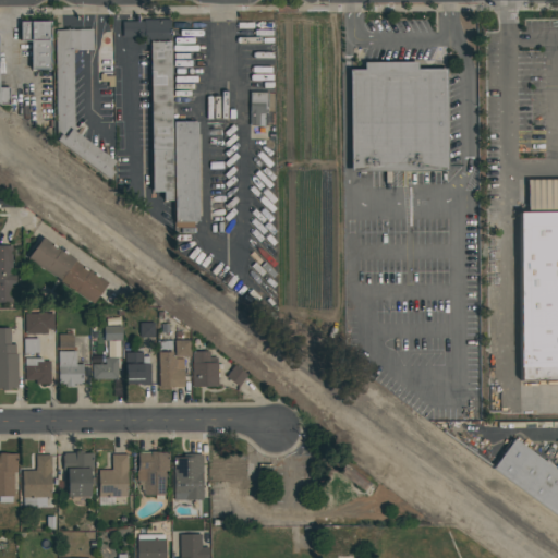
[(122,21),(122,37),(169,36),(168,21),(122,21)]
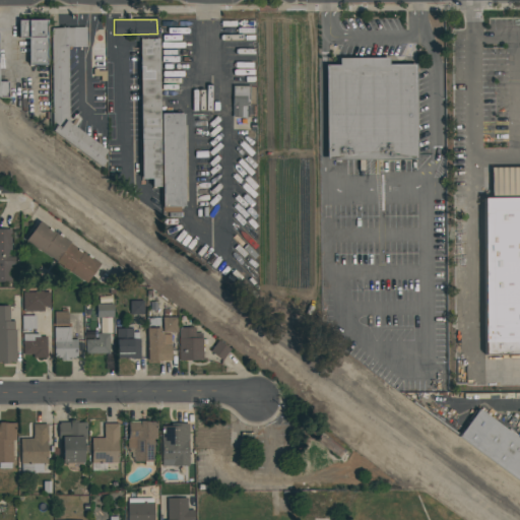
[(18,20),(18,37),(27,37),(28,65),(48,65),(47,20),(18,20)]
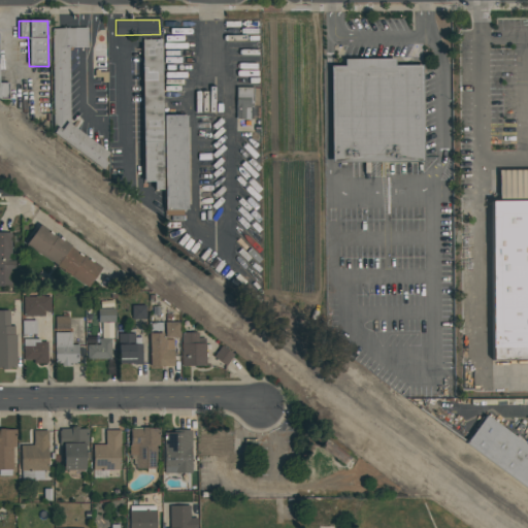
[(88,47),(87,28),(52,29),(53,135),(103,168),(106,164),(106,150),(69,126),(69,47),(88,47)]
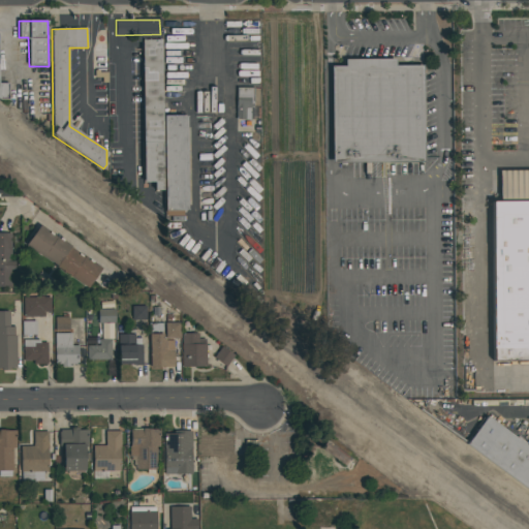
[(187,116),(162,116),(161,39),(142,39),(144,183),(154,183),(154,191),(164,190),(165,210),(188,210),(187,116)]
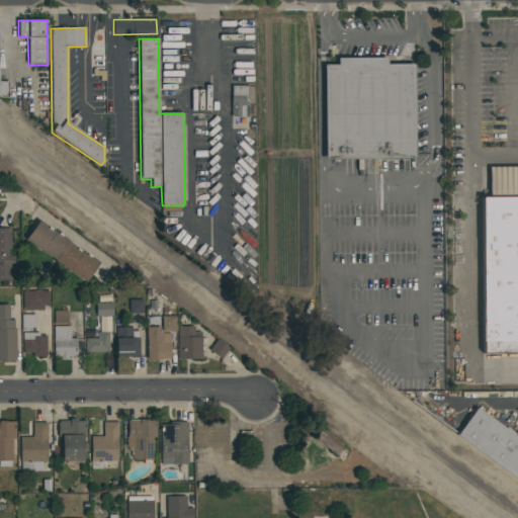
[(325,67),(325,162),(417,162),(417,67),(389,67),(389,61),(339,61),(339,67),(325,67)]
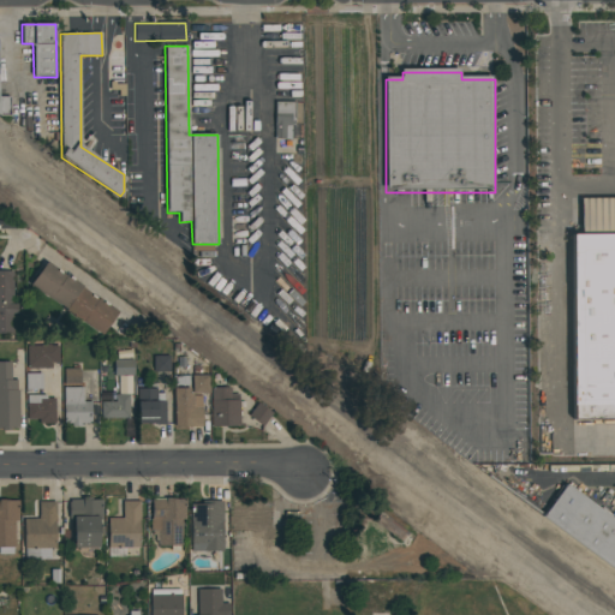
[(293,103),(275,102),(275,139),(292,139),(293,103)]
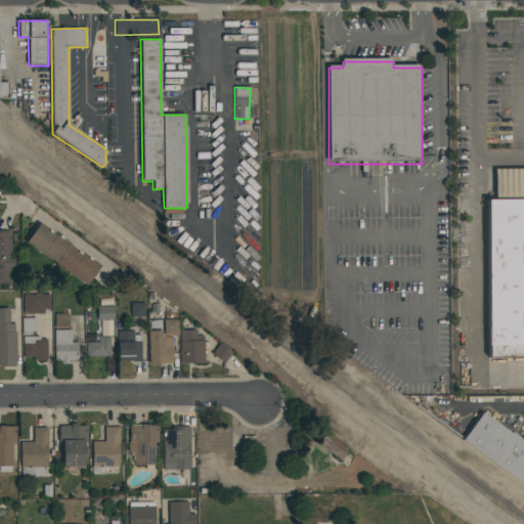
[(488,202),(488,357),(523,357),(523,172),(495,173),(496,202),(488,202)]
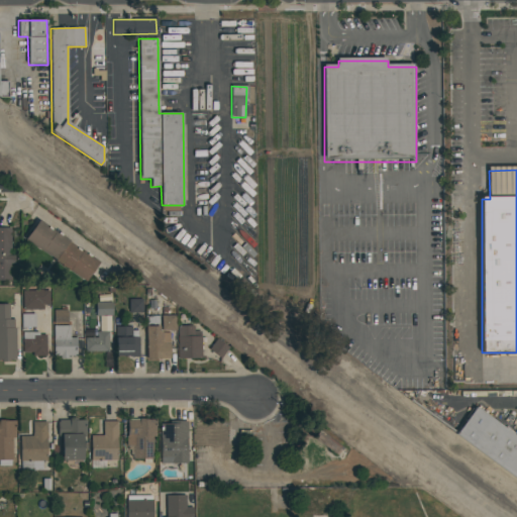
[(40,220),(27,239),(87,283),(101,264),(40,220)]
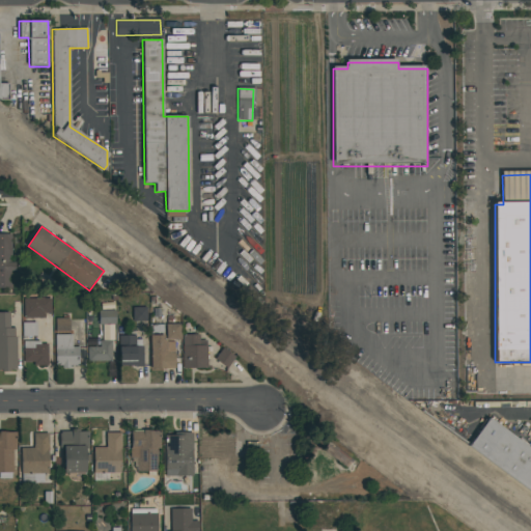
[(11,233),(0,233),(0,287),(12,287),(12,272),(16,272),(15,262),(11,262),(11,233)]
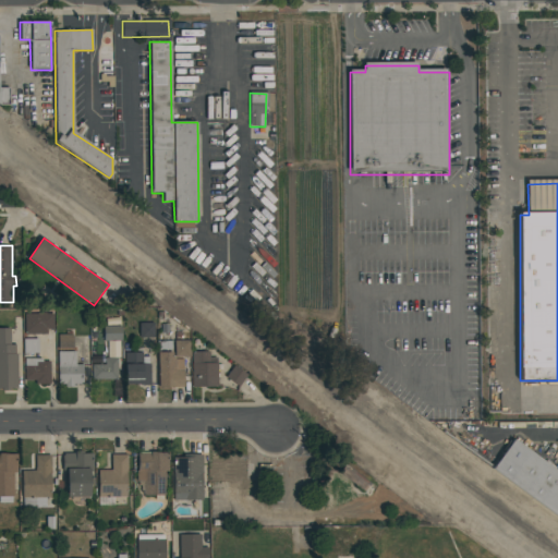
[(53,313),(24,314),(25,334),(53,332),(53,313)]
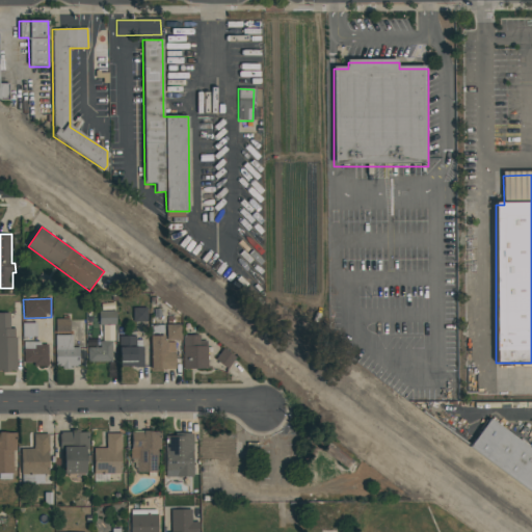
[(134,310),(134,323),(148,323),(148,310),(134,310)]
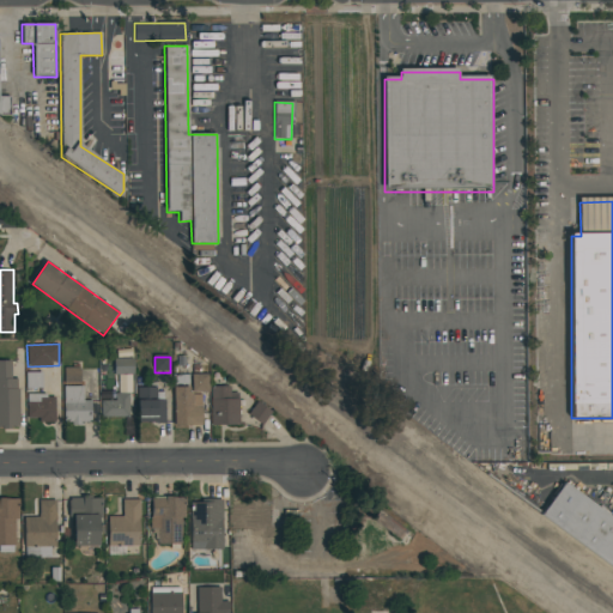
[(0,428),(19,429),(18,378),(11,378),(11,360),(0,360),(0,428)]
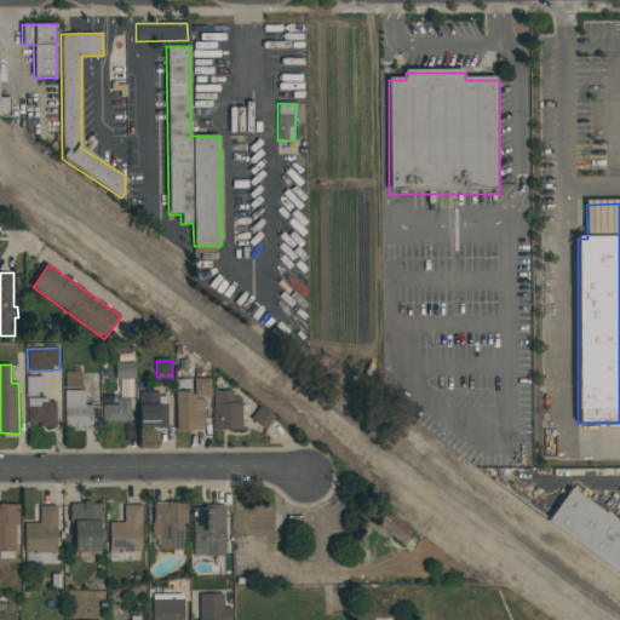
[(116,365),(116,380),(136,380),(136,365),(116,365)]
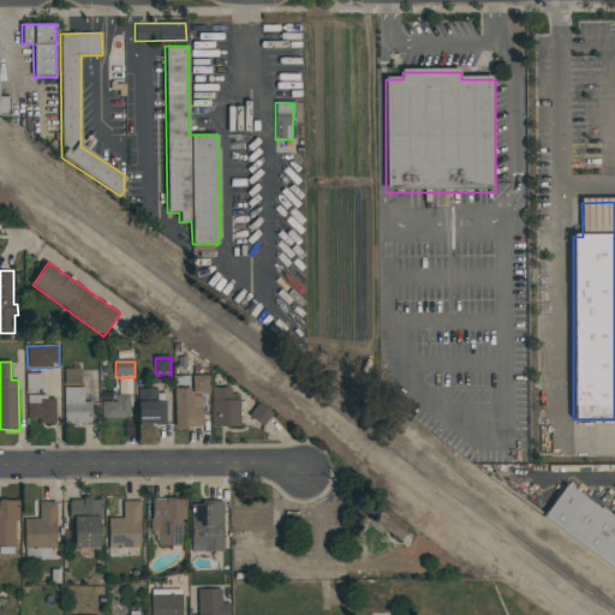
[(79,369),(64,369),(64,384),(81,383),(79,369)]
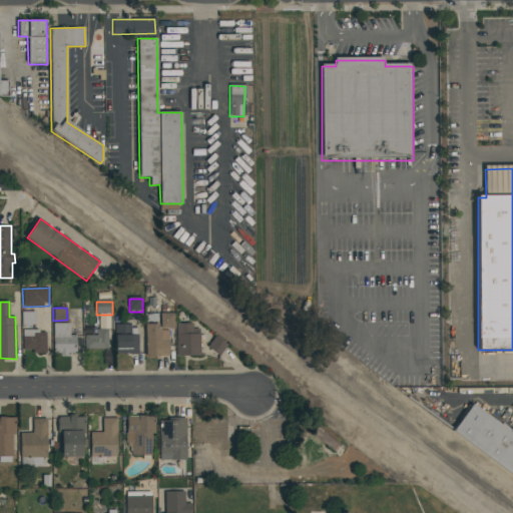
[(161,315),(162,329),(174,329),(174,314),(161,315)]
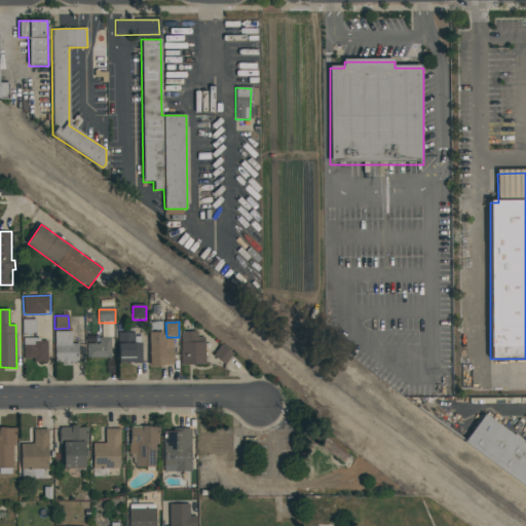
[(78,343),(71,343),(72,332),(55,332),(54,364),(78,364),(78,343)]
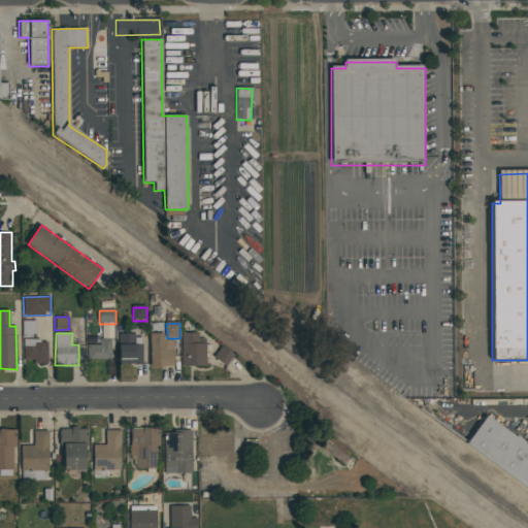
[(182,333),(183,367),(206,366),(206,345),(199,345),(198,333),(182,333)]
